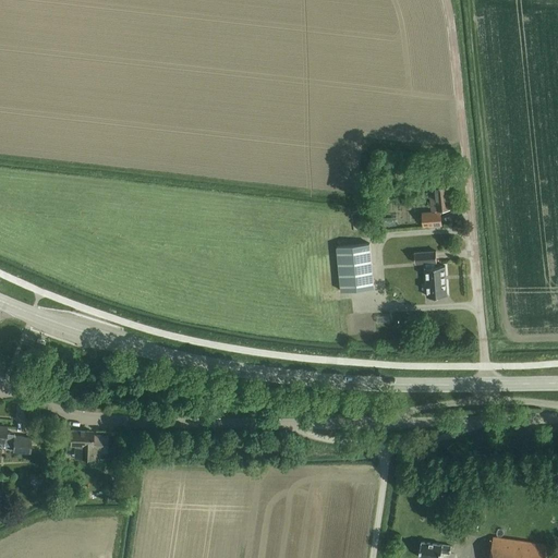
[(423,226),(431,226),(441,225),(440,213),(440,209),(449,208),(447,184),(428,186),(432,211),(422,213),(423,226)]
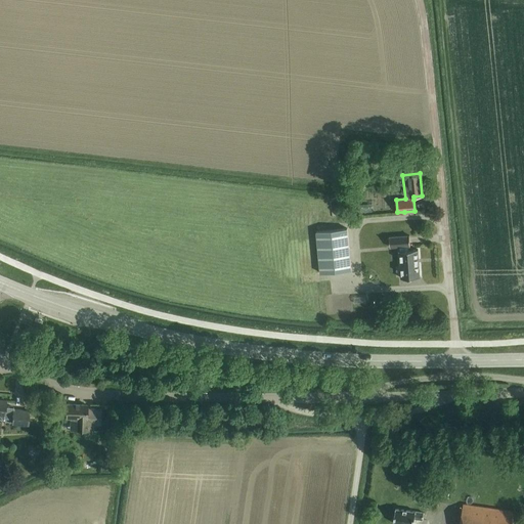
[(320,272),(351,270),(347,228),(316,230),(317,248),(312,248),(314,273),(320,272)]
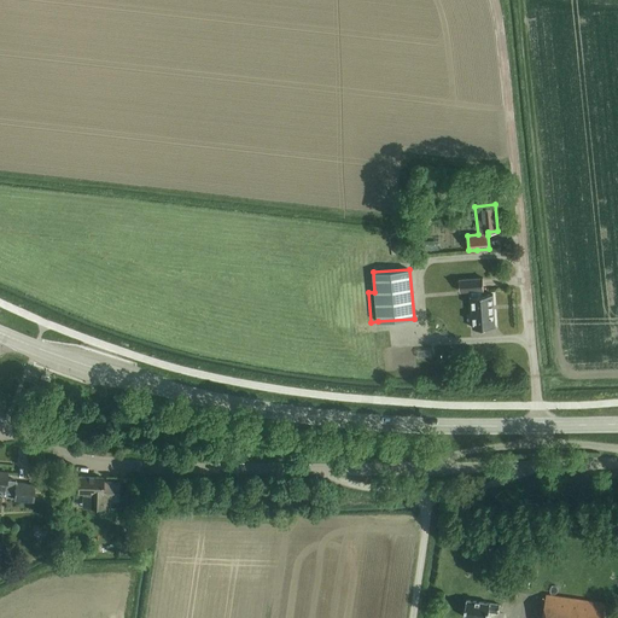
[(482,295),(481,290),(483,289),(483,278),(459,279),(459,291),(471,290),(471,295),(473,327),(495,326),(493,293),(482,295)]
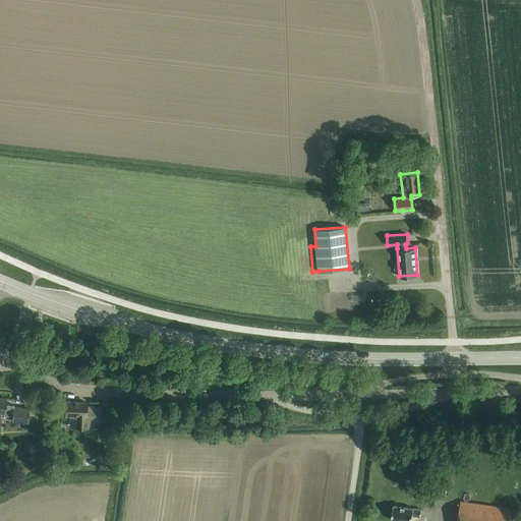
[(0,412),(4,412),(4,415),(12,416),(13,407),(13,405),(5,404),(6,398),(0,397),(0,412)]
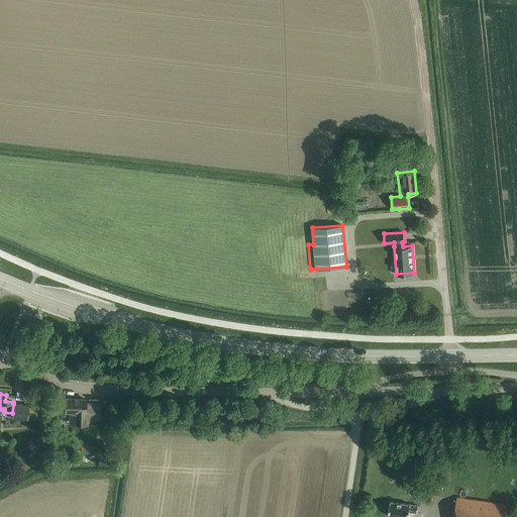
[(61,411),(61,420),(69,421),(75,421),(75,422),(85,422),(85,421),(91,422),(91,416),(99,416),(99,413),(100,403),(85,403),(85,399),(84,399),(66,398),(66,408),(66,411),(61,411)]
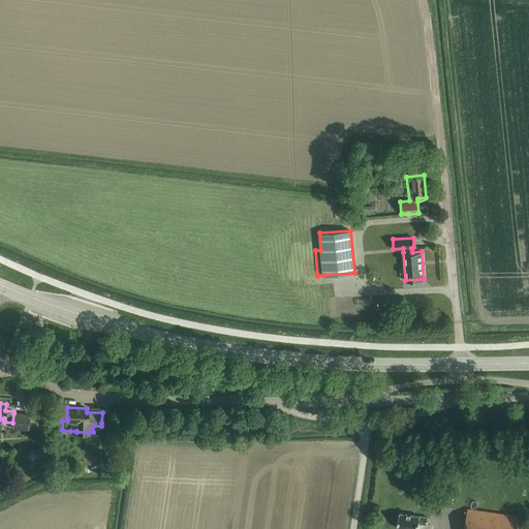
[(28,428),(28,425),(29,414),(13,413),(12,427),(28,428)]
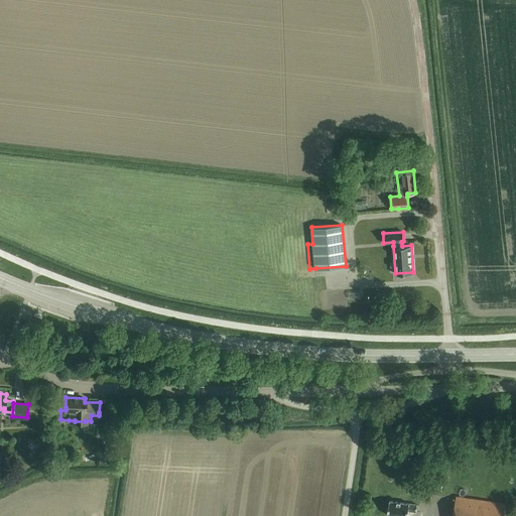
[(502,515),(504,503),(456,496),(453,515),(502,515)]
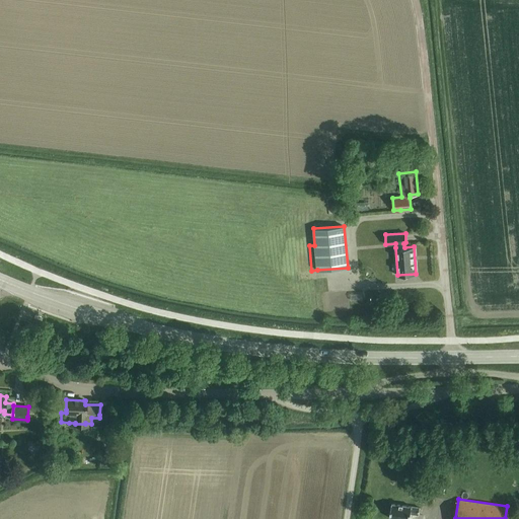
[(418,514),(419,508),(391,504),(389,517),(400,518),(409,518),(411,513),(418,514)]
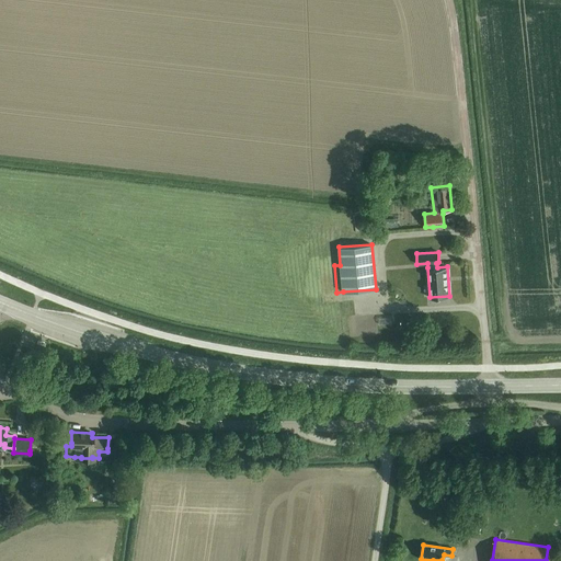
All buildings are outlined.
